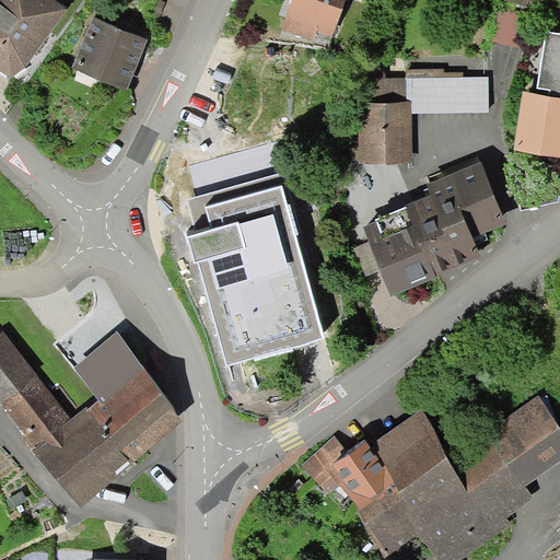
[(0,0),(0,69),(11,78),(25,69),(67,9),(54,0),(0,0)]
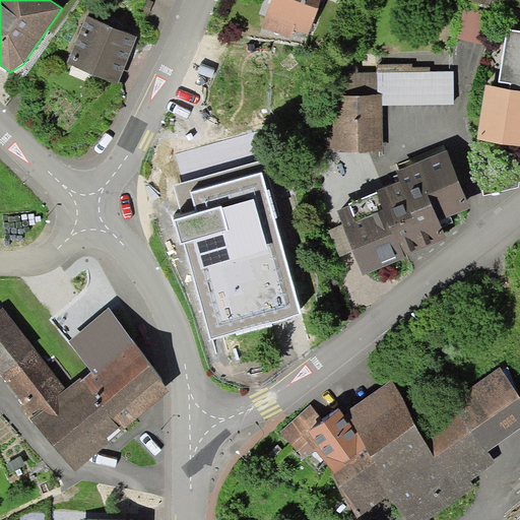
[(295,29),(309,34),(320,0),(270,0),(262,27),(291,37),(295,29)]
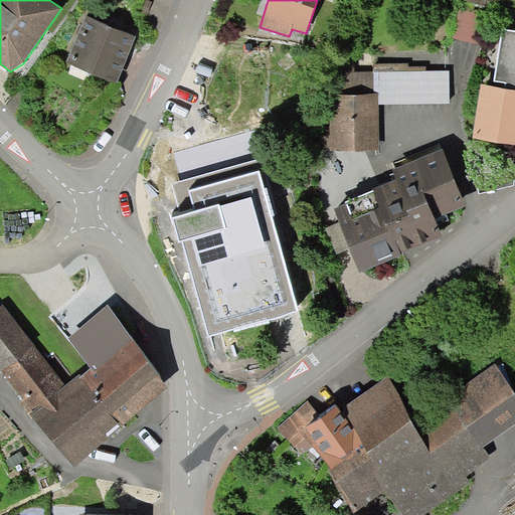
[(508,0),(465,0),(505,11),(508,0)]
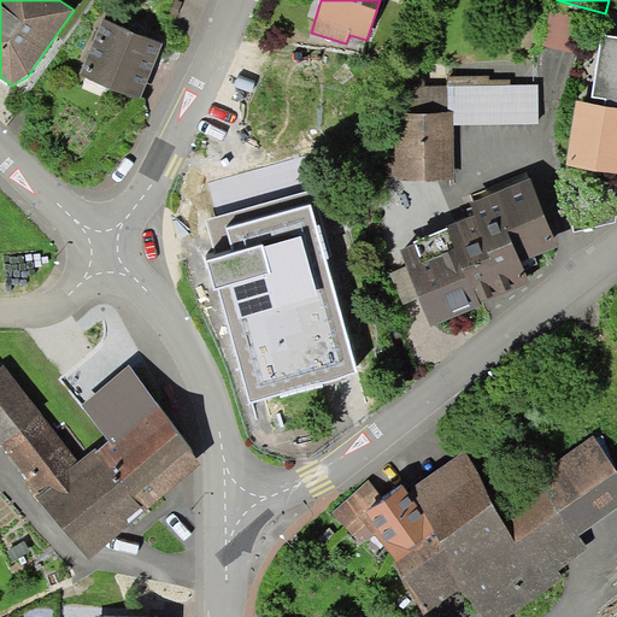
[(103,18),(80,75),(140,100),(164,43),(103,18)]
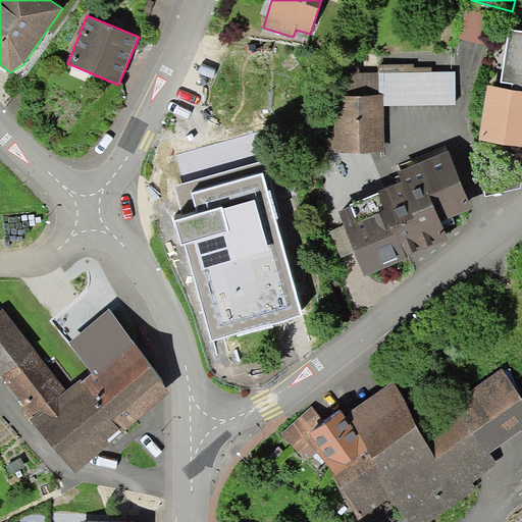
[(487,85),(479,140),(521,146),(521,30),(509,29),(501,82),(513,84),(512,89),(487,85)]
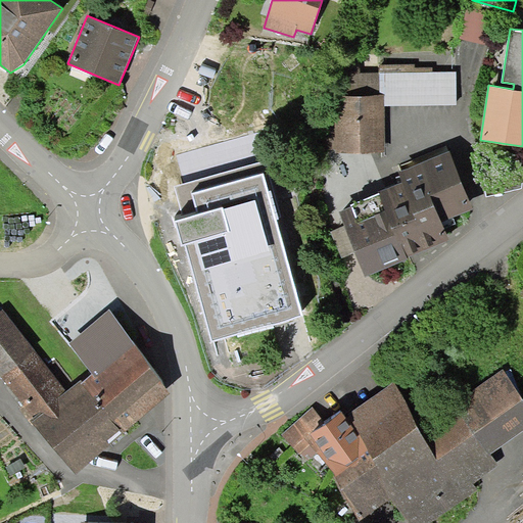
[(384,94),(384,104),(457,103),(457,70),(433,70),(433,66),(415,66),(415,63),(380,63),(380,94),(384,94)]
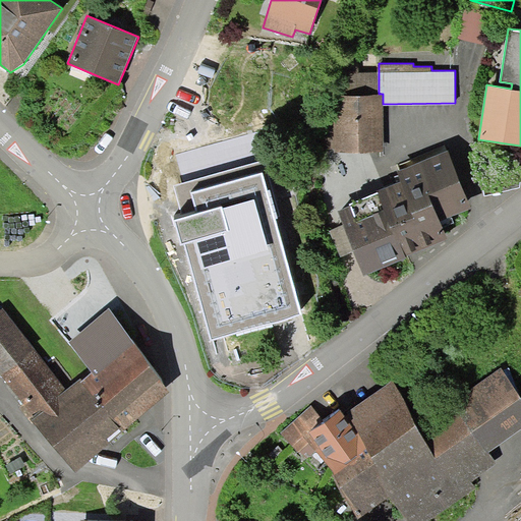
[(333,94),(334,151),(384,151),(383,104),(383,94),(379,94),(333,94)]
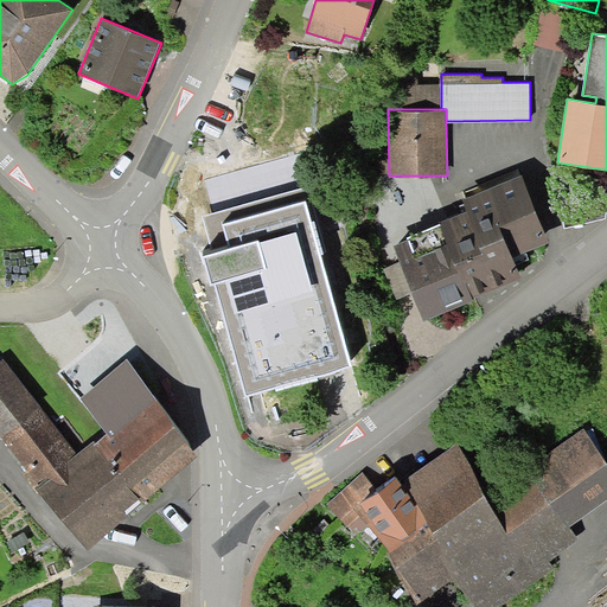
[(408,241),(394,247),(400,262),(413,293),(425,321),(474,300),(474,299),(523,280),(513,259),(549,243),(523,176),(462,200),(466,211),(407,238),(408,241)]
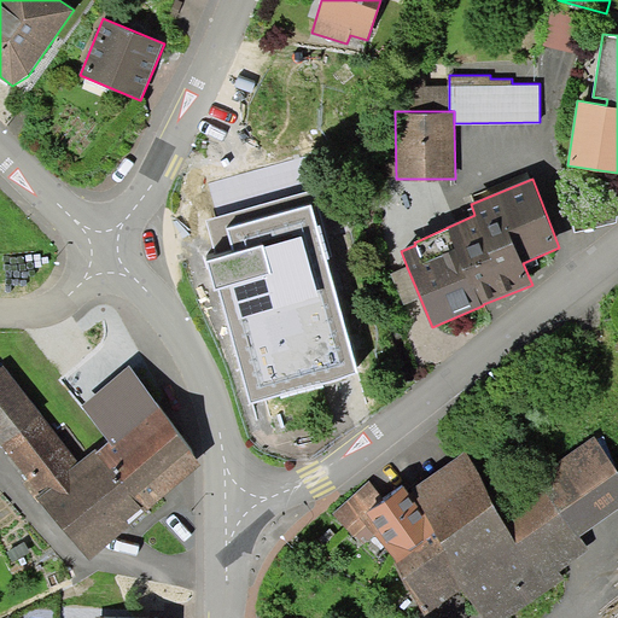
[(208,220),(217,257),(207,261),(215,291),(219,290),(251,402),(357,371),(308,191),(208,220)]
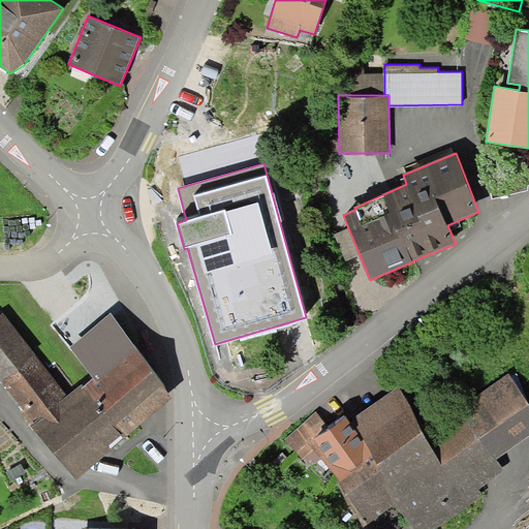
[(360,255),(348,228),(335,235),(346,261),(360,255)]
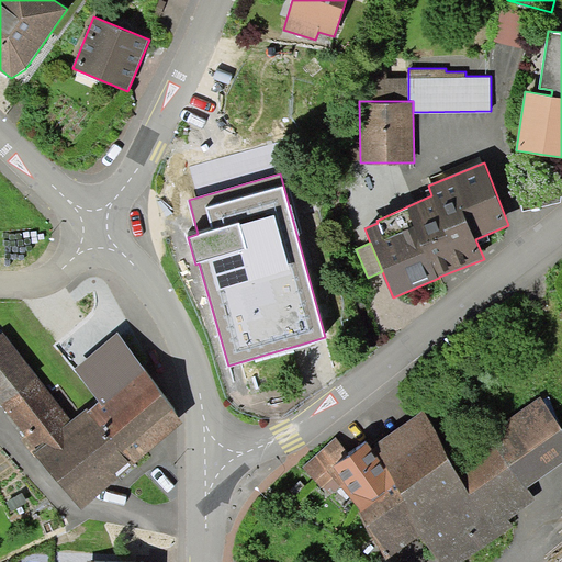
[(74,369),(100,402),(105,407),(146,374),(149,372),(117,333),(74,369)]
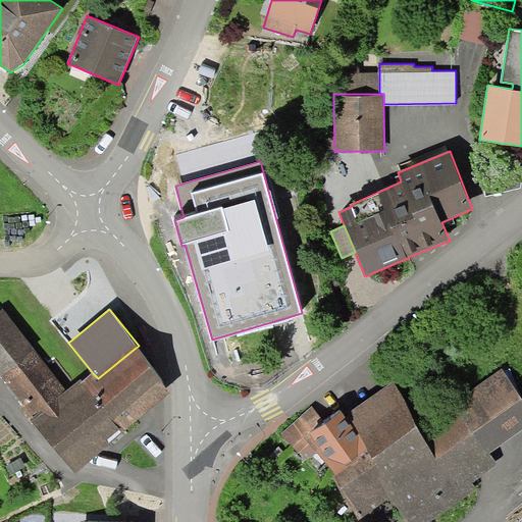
[(35,351),(2,310),(0,311),(0,377),(1,377),(35,351)]
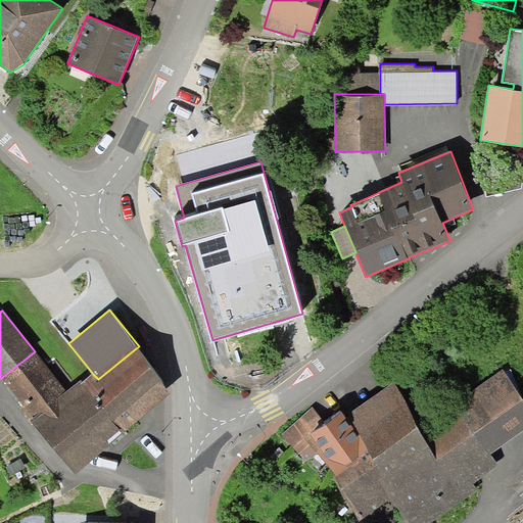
[(84,382),(82,383),(124,433),(172,391),(136,348),(98,379),(93,374),(84,382)]
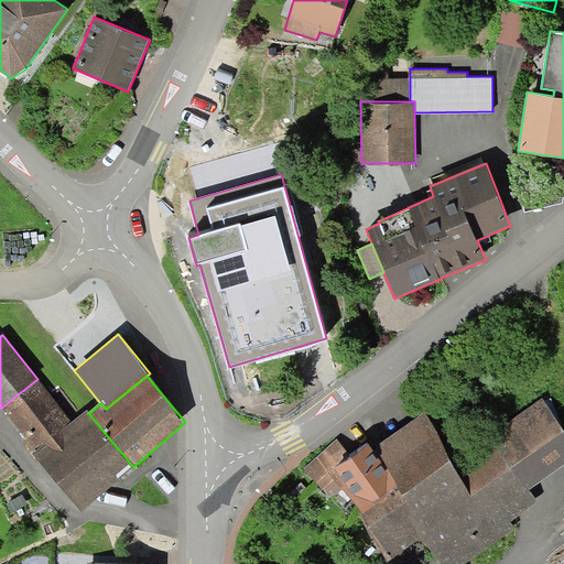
[(73,422),(38,379),(1,408),(25,437),(21,441),(31,453),(80,511),(133,467),(88,413),(90,412),(87,409),(73,422)]
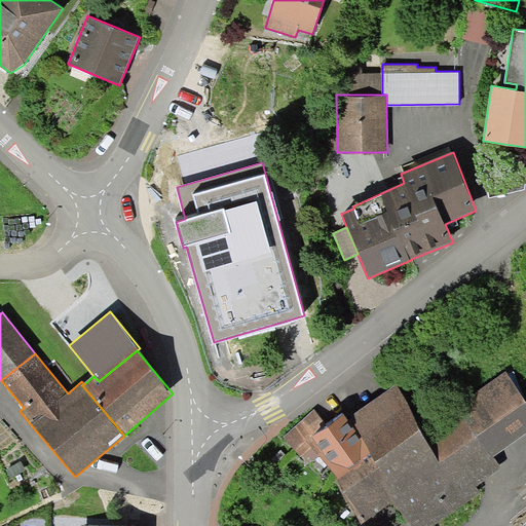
[(525,400),(505,371),(456,405),(492,457),(525,434),(525,400)]
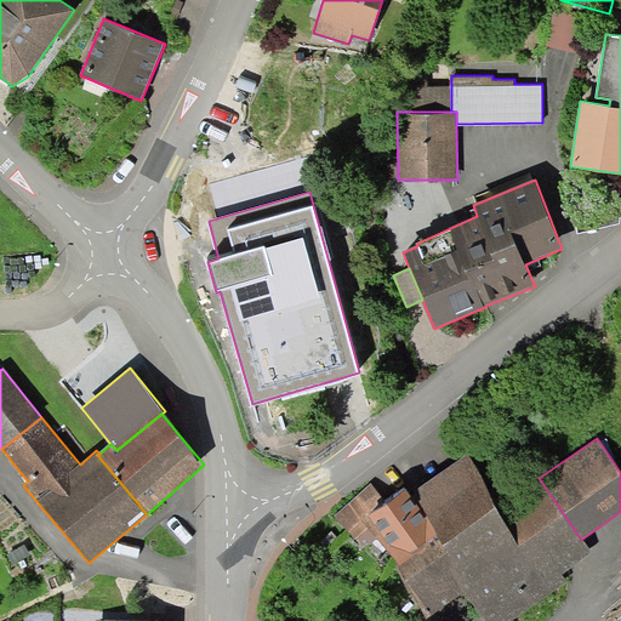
[(497,501),(467,455),(409,494),(439,535),(433,539),(468,592),(488,620),(510,620),(567,582),(560,574),(591,554),(581,540),(539,478),(536,474),(497,501)]
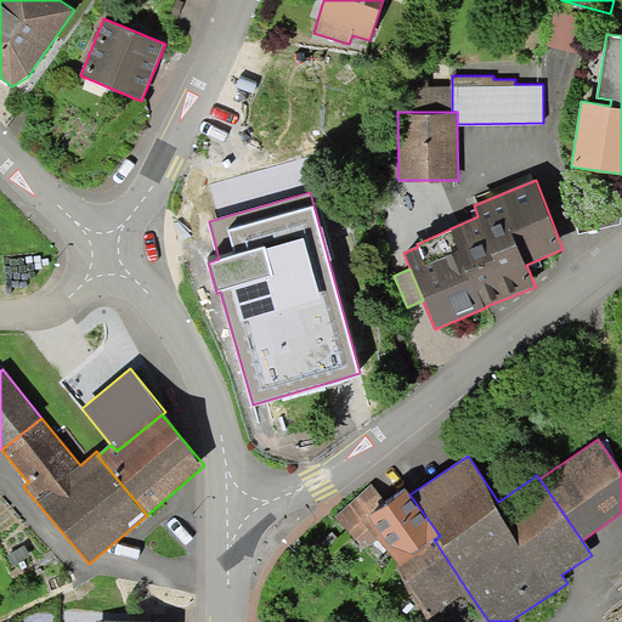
[(372,484),(334,516),(363,549),(378,538),(429,620),(469,593),(434,539),(440,536),(410,495),(406,490),(386,504),(372,484)]
